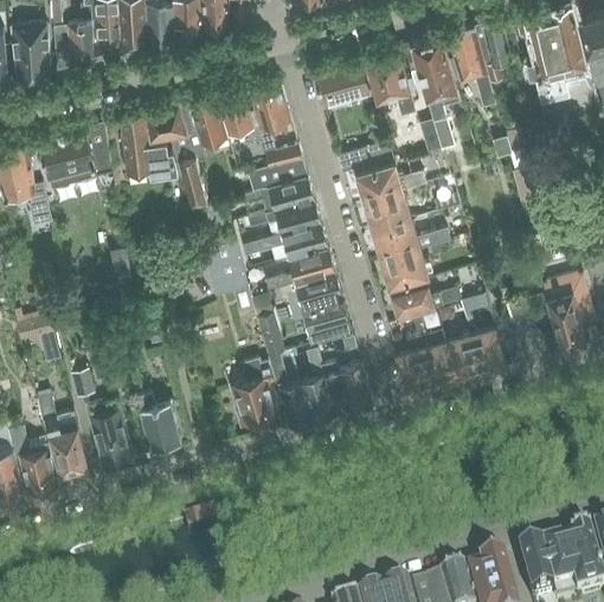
[(57,0),(49,0),(55,70),(70,65),(94,59),(90,4),(83,5),(78,5),(81,20),(60,25),(57,0)]
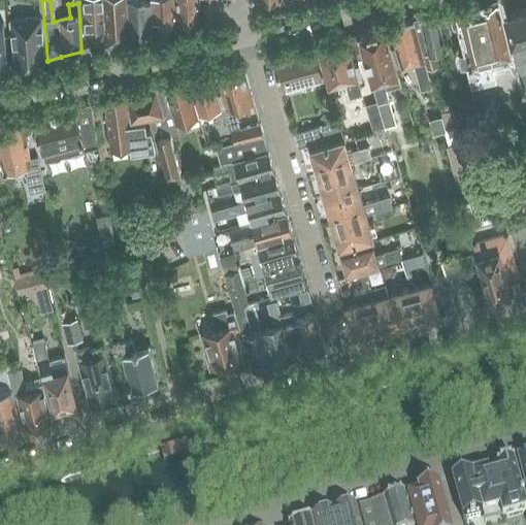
[(71,0),(72,4),(78,3),(81,52),(103,45),(99,0),(71,0)]
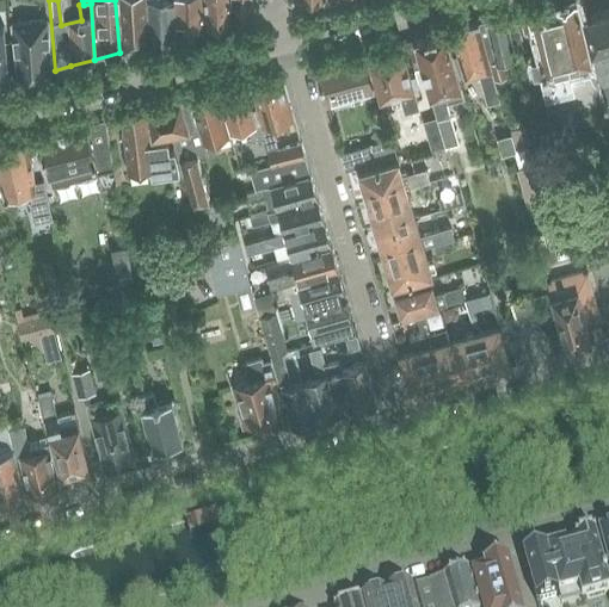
[(115,0),(120,53),(146,45),(143,0),(115,0)]
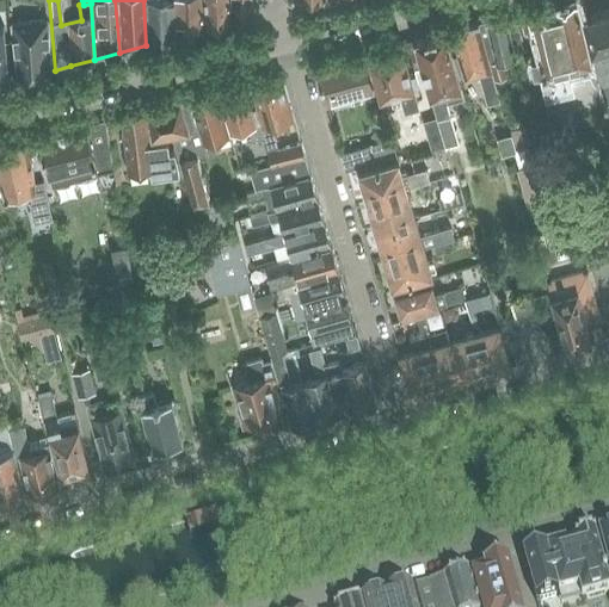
[(143,0),(146,45),(173,38),(171,0),(143,0)]
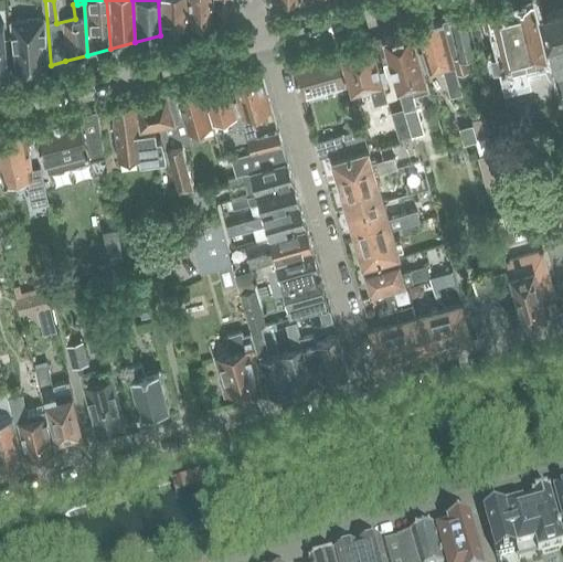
[(158,0),(160,35),(188,28),(186,0),(158,0)]
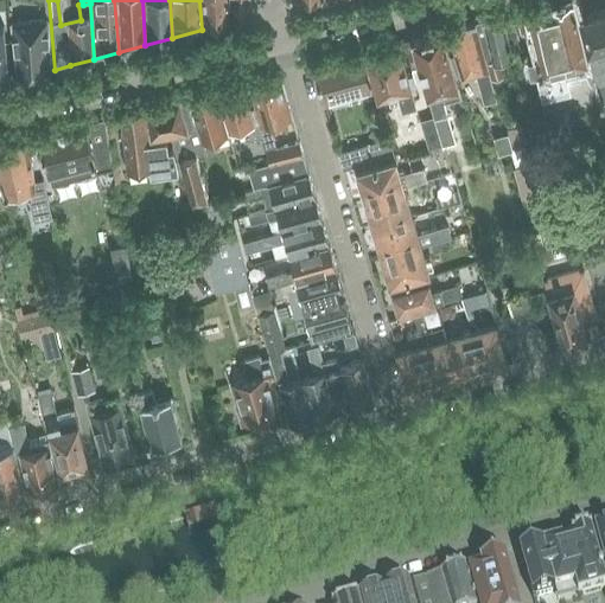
[(199,0),(202,30),(228,24),(227,0),(199,0)]
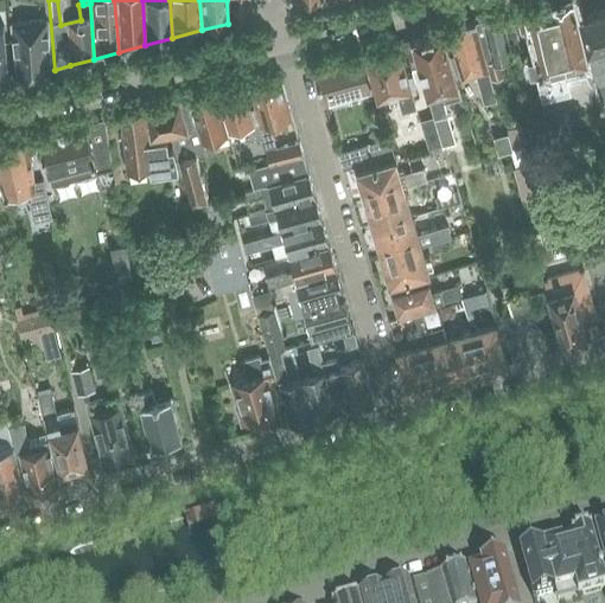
[(227,0),(228,24),(252,18),(250,0),(227,0)]
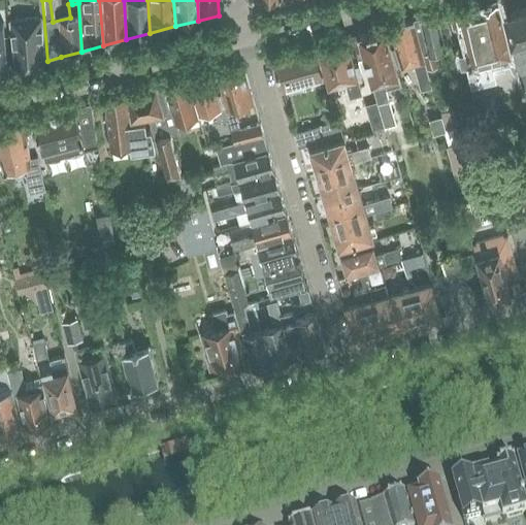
[(449,13),(449,14),(449,15),(452,27),(452,28),(453,29),(453,30),(454,31),(455,31),(456,32),(461,52),(457,53),(460,65),(464,64),(470,88),(495,81),(491,68),(514,62),(502,18),(497,0),(488,0),(455,9),(452,10),(451,11),(450,11),(450,12),(449,13)]
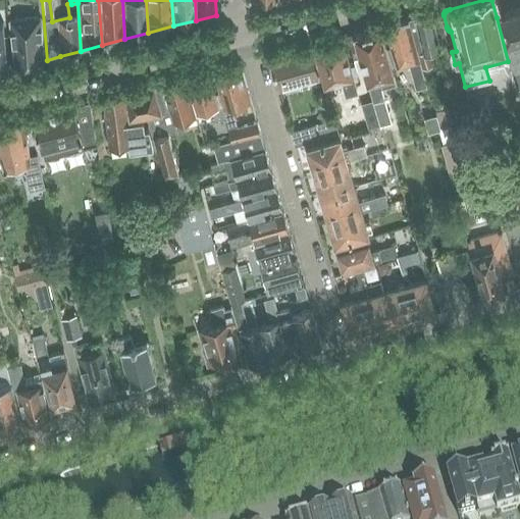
[(519,10),(497,17),(508,61),(513,80),(519,108),(519,10)]
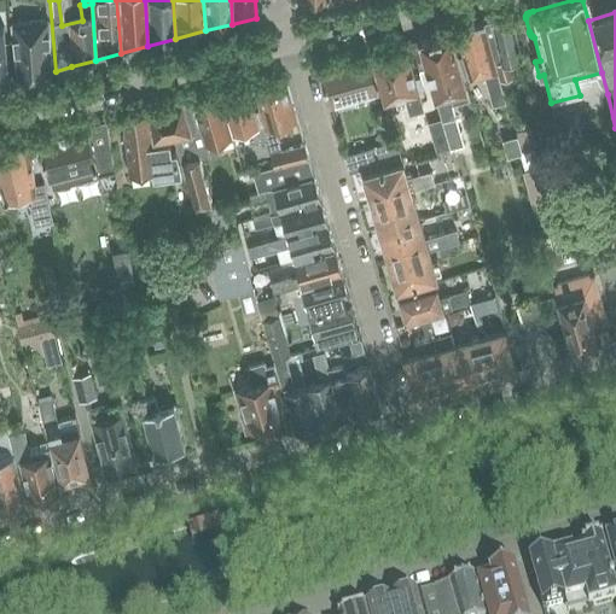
[(493,41),(486,42),(498,83),(511,80),(507,63),(519,59),(510,17),(489,23),(493,41)]
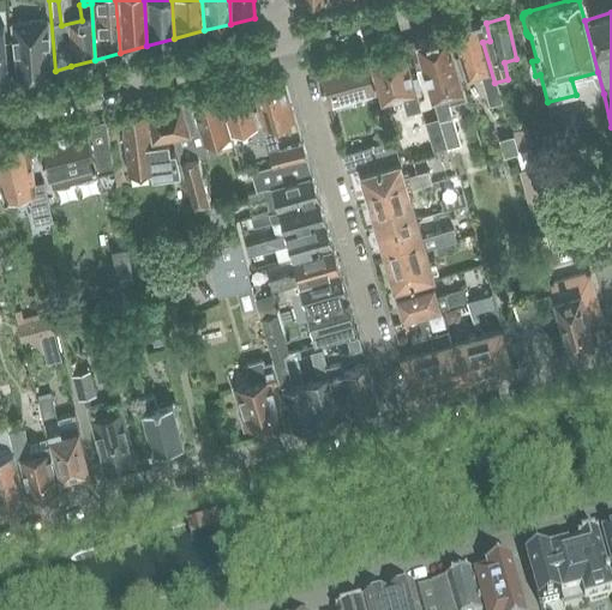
[(16,82),(49,72),(46,22),(10,25),(16,82)]
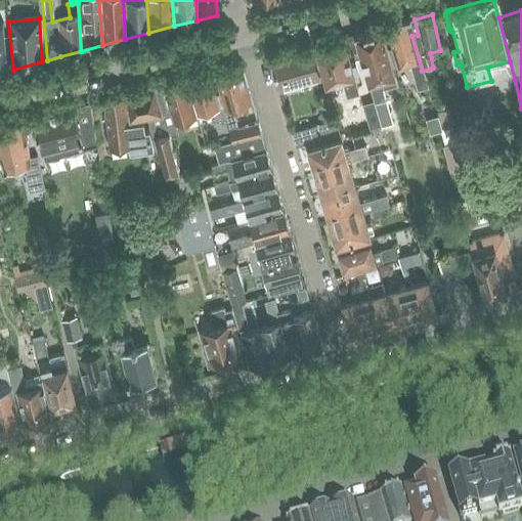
[(407,20),(385,27),(397,70),(408,67),(416,92),(427,89),(422,71),(411,36),(407,20)]
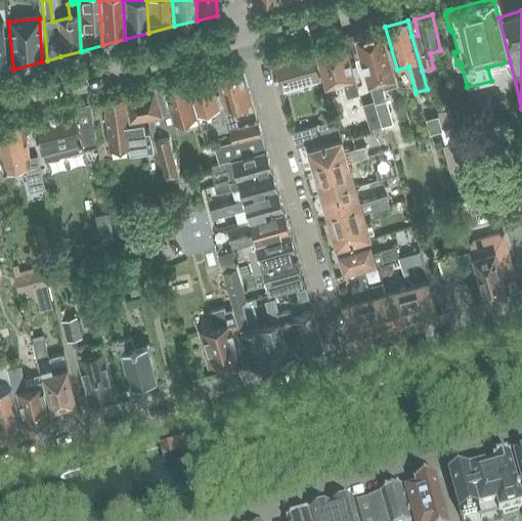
[(366,84),(374,107),(380,129),(391,126),(384,100),(381,90),(395,86),(380,28),(353,35),(366,84)]
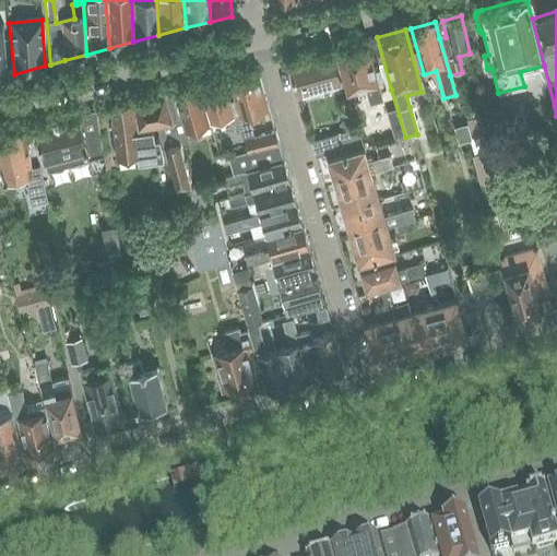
[(334,48),(338,57),(350,102),(367,97),(368,99),(382,95),(378,82),(382,81),(378,64),(372,66),(368,49),(366,40),(356,43),(334,48)]
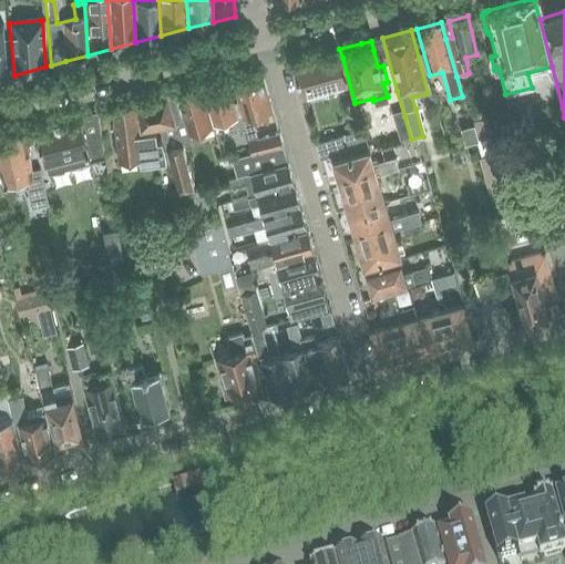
[(300,94),(329,86),(330,91),(345,86),(336,50),(293,61),(300,94)]
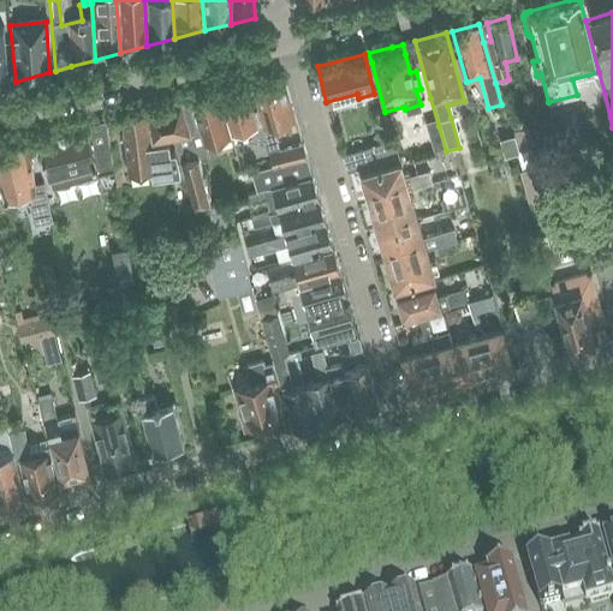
[(281,76),(249,84),(256,111),(265,141),(265,142),(272,168),(273,169),(305,160),(301,145),(279,151),(273,129),(295,123),(281,76)]
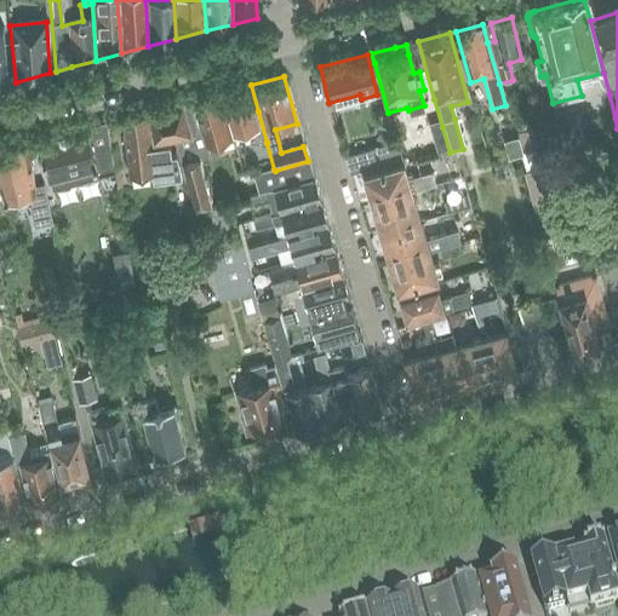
[(246,86),(218,95),(230,136),(232,136),(232,137),(250,132),(255,145),(267,143),(267,142),(258,111),(253,113),(249,96),(246,86)]
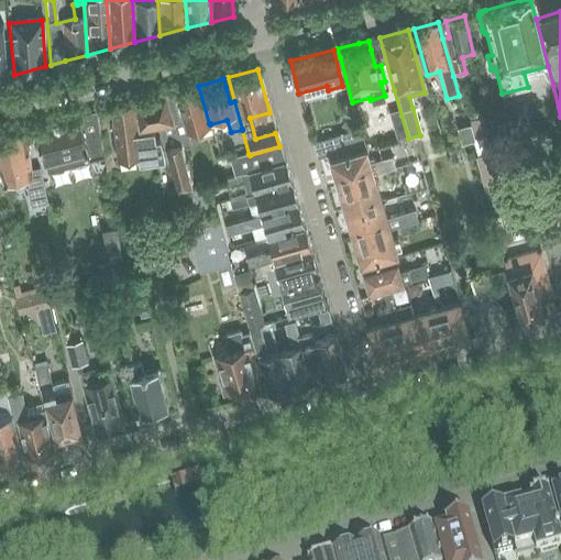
[(198,86),(173,92),(188,145),(188,146),(198,144),(195,132),(210,128),(209,123),(198,86)]
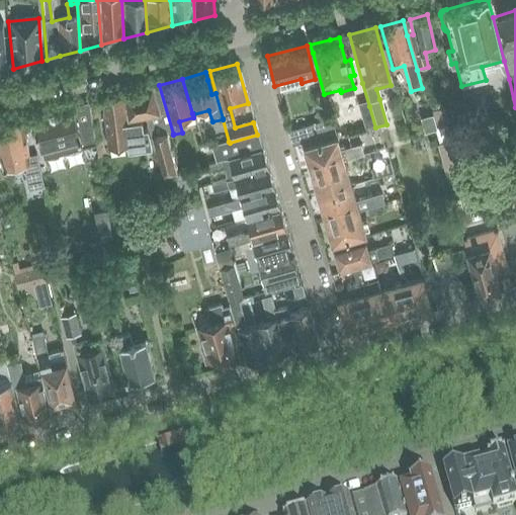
[(152,86),(122,93),(126,122),(141,120),(143,129),(147,129),(150,140),(151,147),(150,147),(150,153),(155,152),(162,177),(176,174),(166,136),(173,134),(159,85),(152,86)]
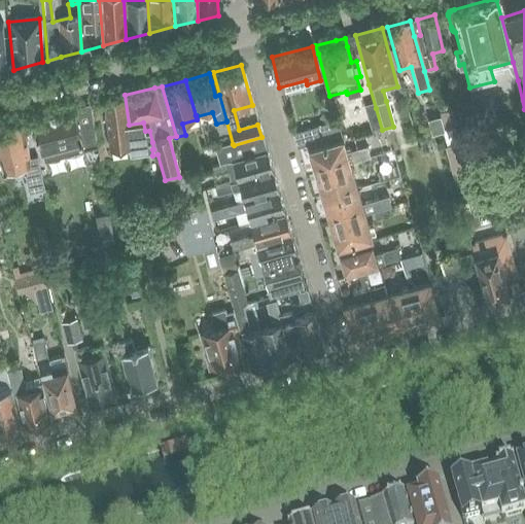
[(125,95),(102,101),(110,150),(115,149),(130,147),(131,151),(152,149),(153,149),(152,142),(149,131),(145,131),(143,123),(129,125),(125,95)]
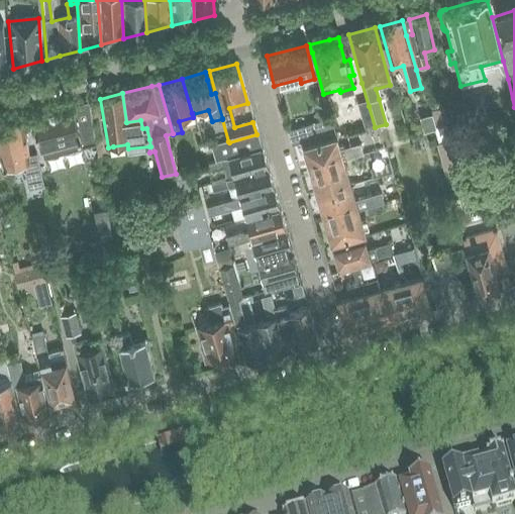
[(71,107),(30,118),(33,126),(39,150),(40,150),(42,159),(81,148),(81,149),(95,146),(88,104),(71,108),(71,107)]
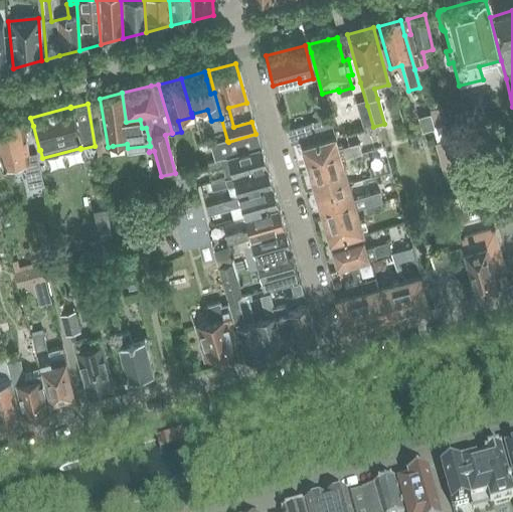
[(364,130),(373,127),(367,106),(358,109),(364,130)]
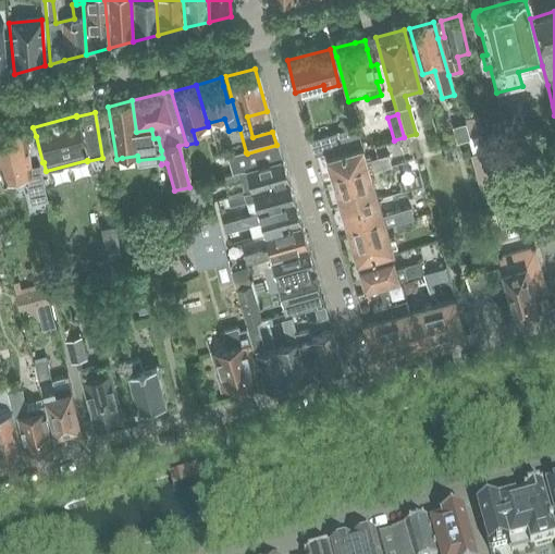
[(482,118),(465,122),(469,139),(486,134),(482,118)]
